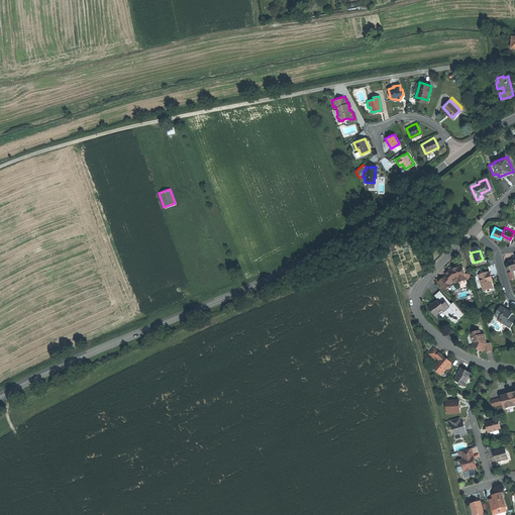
[(487,259),(483,260),(474,263),(475,268),(478,267),(482,266),(489,264),(487,259)]
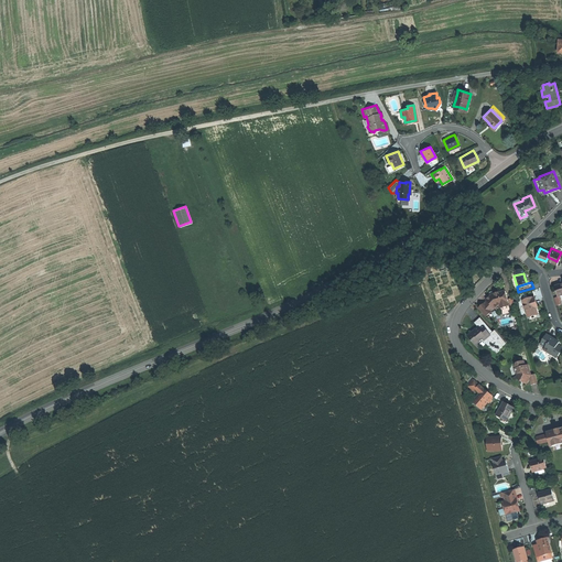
[(483,301),(476,306),(484,315),(490,310),(489,310),(493,306),(494,307),(496,304),(499,303),(500,306),(509,304),(508,301),(505,289),(498,291),(497,289),(494,291),(494,292),(490,293),(488,295),(485,299),(488,302),(485,304),(483,301)]
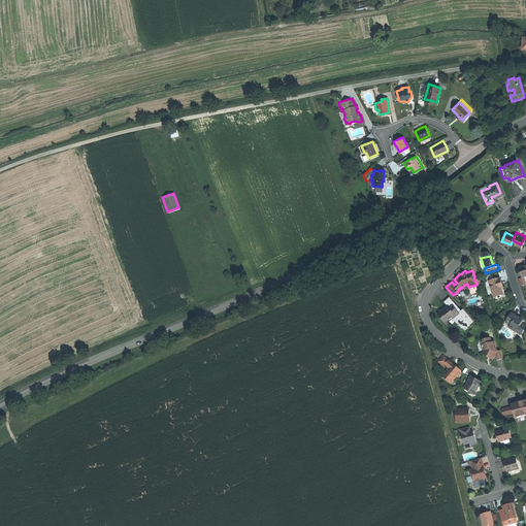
[(493,277),(488,278),(492,293),(501,291),(499,284),(498,282),(497,276),(493,277)]
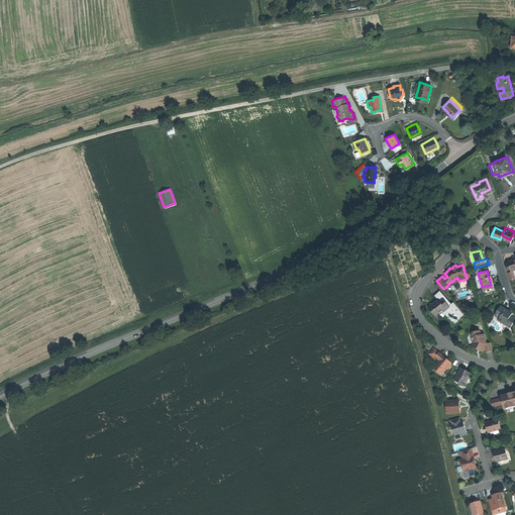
[(433,294),(436,298),(437,299),(440,296),(448,306),(444,310),(443,309),(441,311),(444,315),(451,321),(462,312),(452,300),(450,303),(438,290),(433,294)]
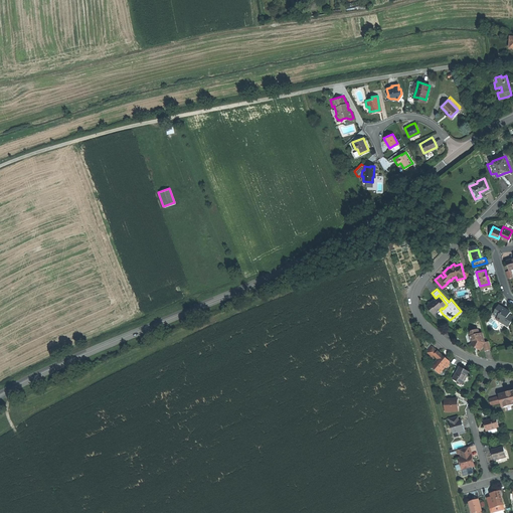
[(424,305),(432,314),(434,312),(439,309),(440,310),(442,308),(443,309),(447,305),(439,295),(436,298),(435,297),(430,301),(424,305)]
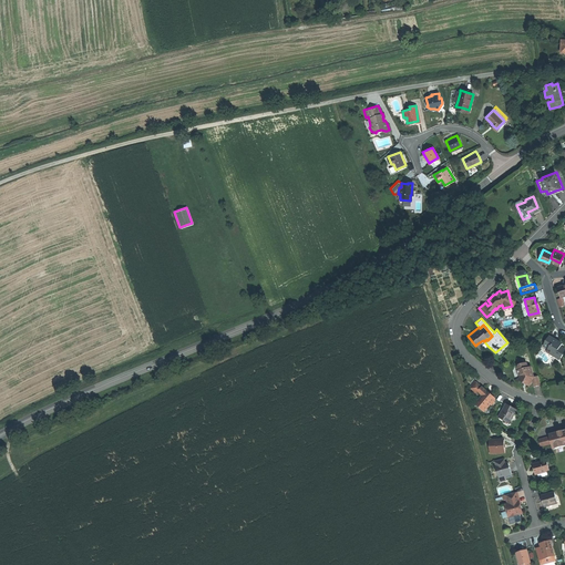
[(554,338),(547,334),(542,343),(547,347),(545,349),(558,357),(564,348),(560,345),(561,342),(554,338)]
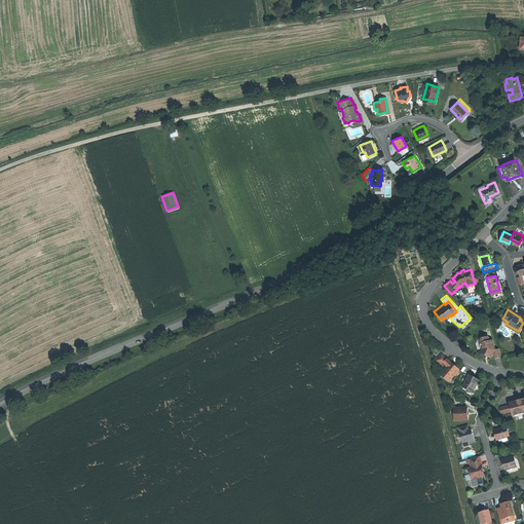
[(498,347),(497,347),(493,348),(491,339),(488,340),(487,336),(480,337),(478,340),(480,341),(481,346),(480,348),(480,350),(482,351),(485,352),(485,351),(488,353),(489,354),(491,352),(492,352),(494,358),(500,356),(498,347)]
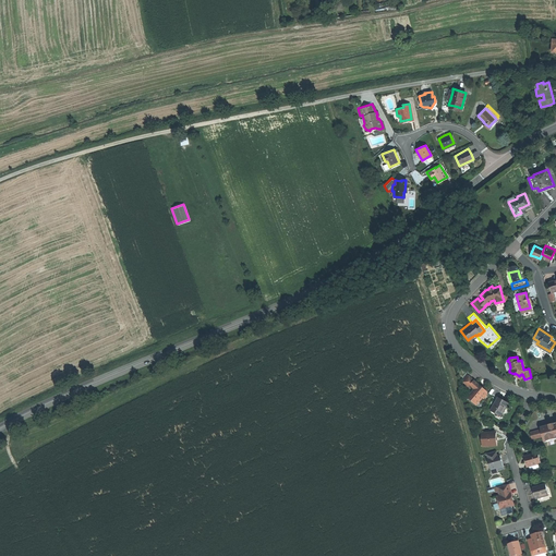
[(475,382),(466,373),(461,377),(463,379),(462,381),(468,386),(469,384),(473,388),(469,393),(471,395),(469,397),(475,402),(481,396),(482,397),(485,393),(485,390),(475,382)]
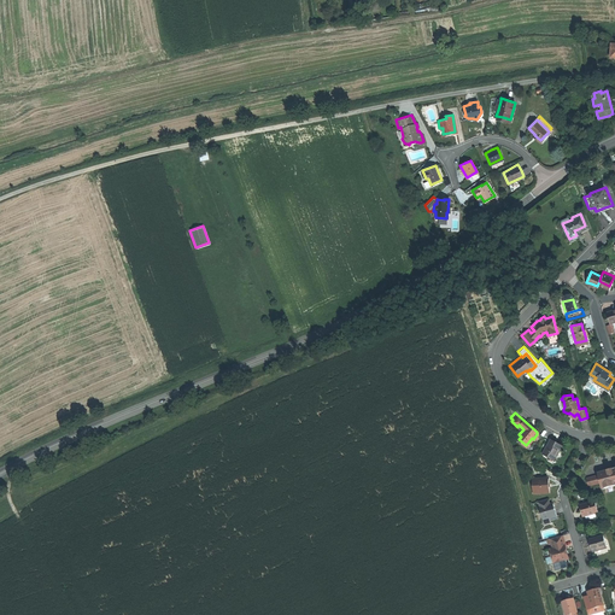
[(555,441),(550,438),(545,446),(544,446),(540,452),(546,455),(552,457),(555,451),(556,451),(561,444),(555,441)]
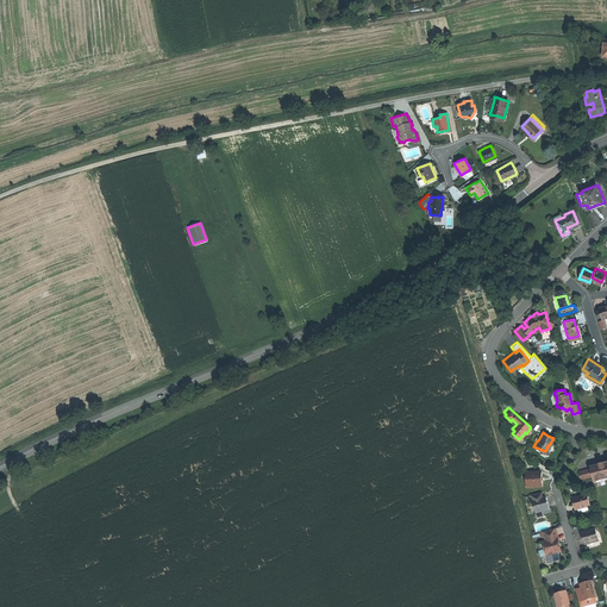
[(606,458),(599,462),(588,464),(589,467),(590,475),(593,481),(606,476),(606,458)]
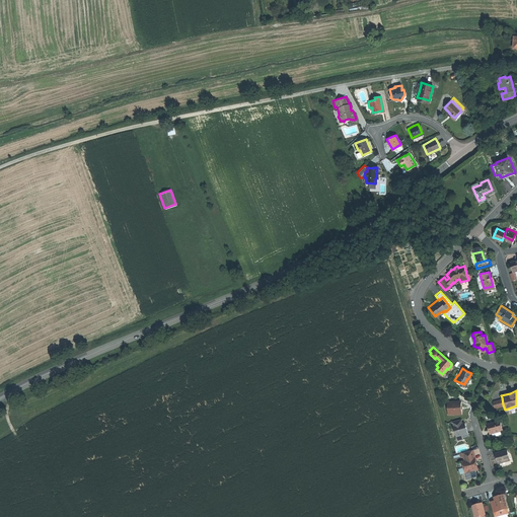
[(503,404),(502,397),(491,400),(493,408),(503,404)]
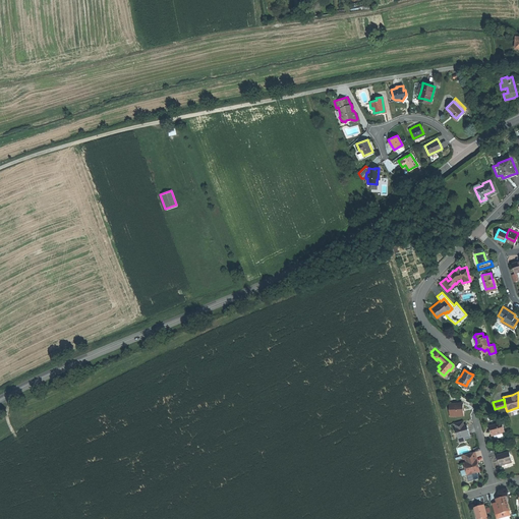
[(451,415),(462,414),(462,407),(461,402),(448,403),(449,408),(451,408),(451,415)]
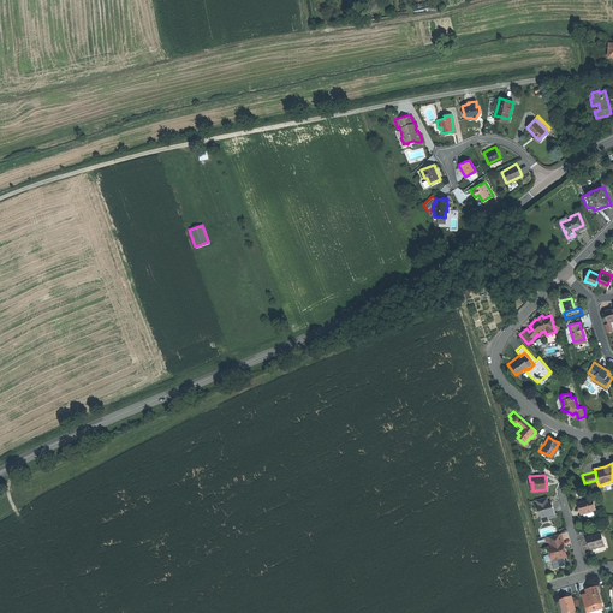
[(545,495),(535,498),(537,504),(536,504),(540,516),(546,513),(546,516),(553,515),(552,506),(549,500),(546,501),(545,495)]
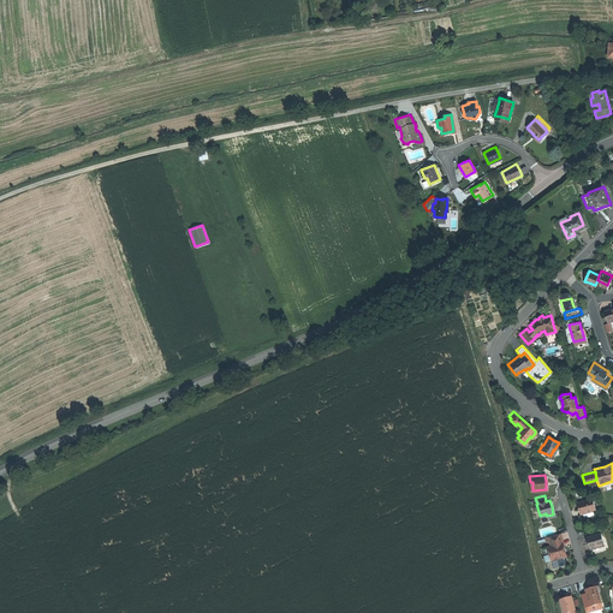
[(591,498),(577,501),(578,507),(579,513),(594,509),(591,498)]
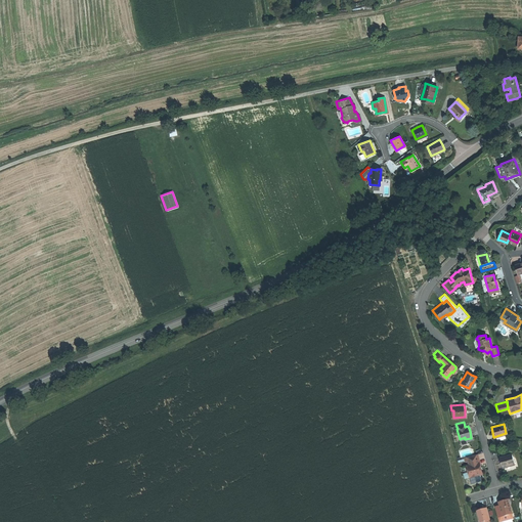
[(476,453),(466,455),(467,460),(469,465),(466,465),(469,475),(478,473),(481,472),(478,463),(476,453)]
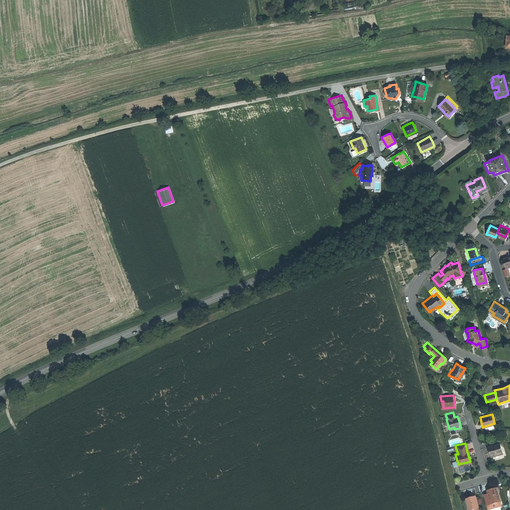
[(499,443),(487,446),(488,451),(490,456),(501,453),(499,443)]
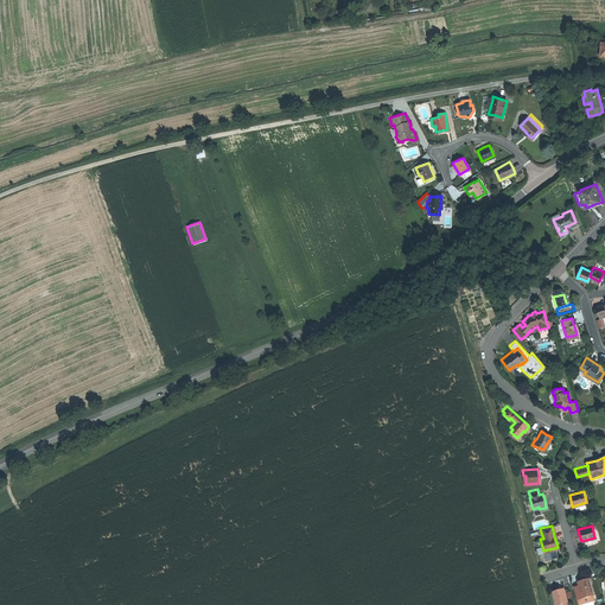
[(556,555),(554,548),(543,551),(546,559),(556,555)]
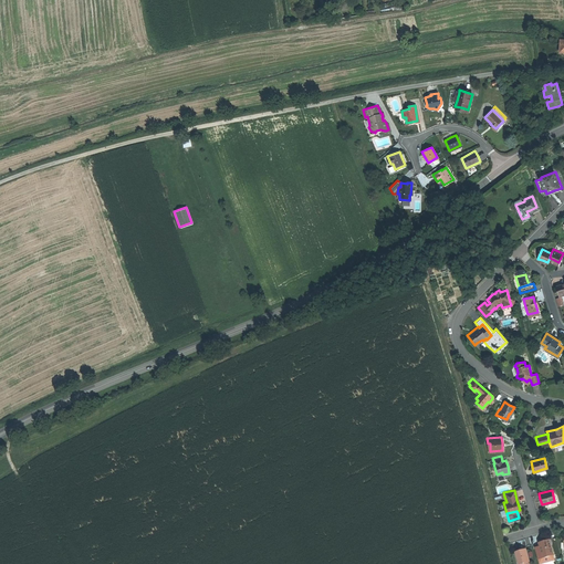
[(542,556),(552,553),(547,538),(542,539),(538,540),(539,544),(541,552),(542,556)]
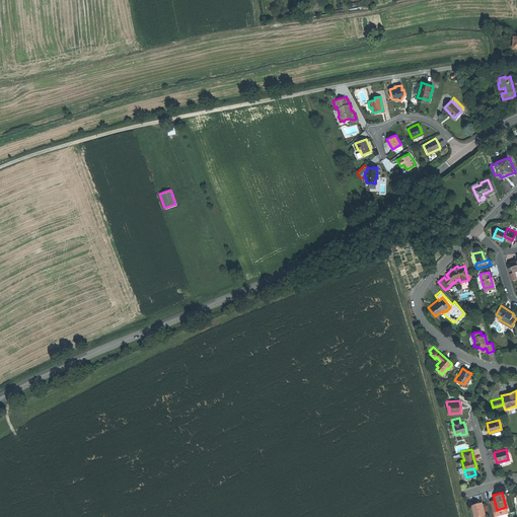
[(474,516),(484,513),(481,502),(475,503),(471,504),(474,516)]
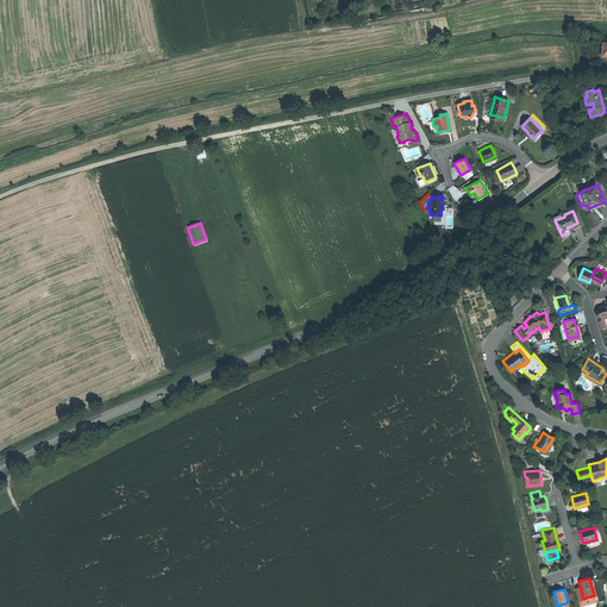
All buildings are outlined.
